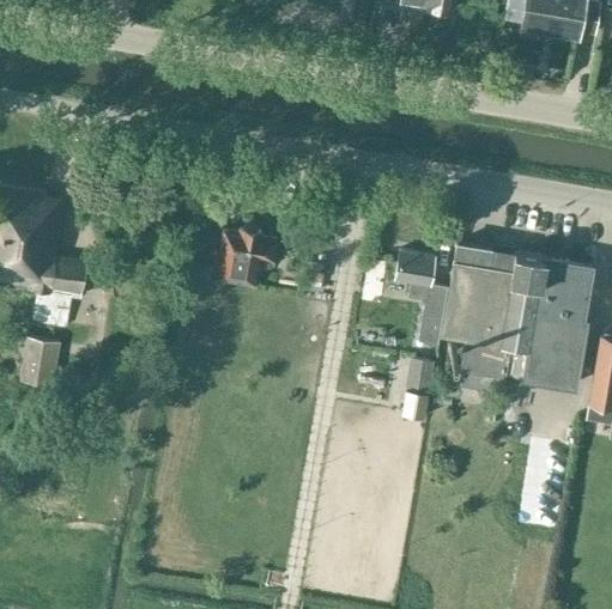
[(453,0),(400,0),(400,2),(426,7),(426,8),(430,8),(431,13),(444,16),(448,11),(452,12),(453,0)]
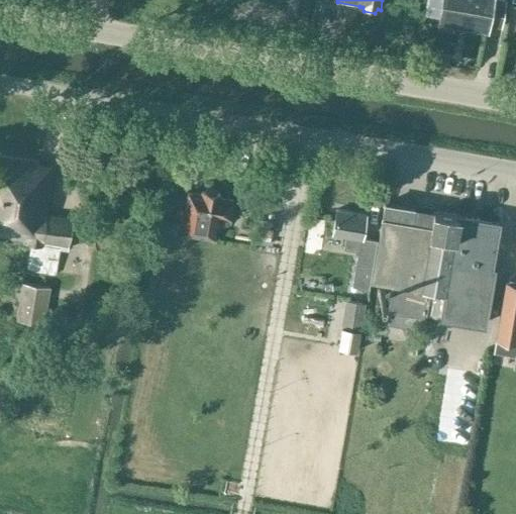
[(501,29),(505,3),(495,1),(494,0),(443,0),(439,25),(488,33),(489,27),(501,29)]
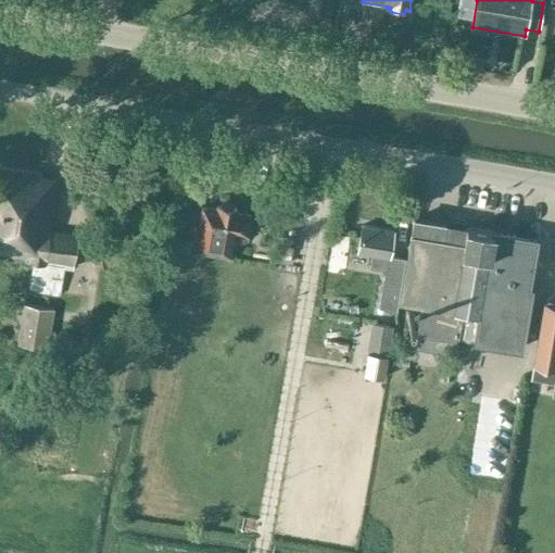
[(74,273),(76,252),(78,237),(52,233),(59,181),(42,178),(42,175),(0,168),(0,260),(34,265),(29,293),(60,299),(64,271),(74,273)]
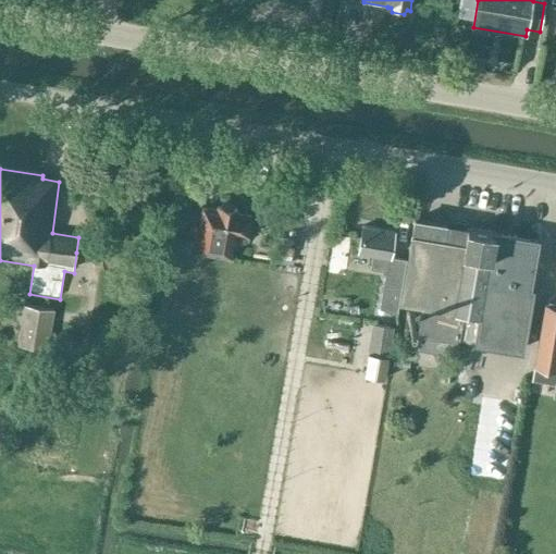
[(238,212),(234,212),(235,208),(223,205),(222,209),(219,209),(218,213),(204,211),(200,230),(194,229),(193,242),(169,237),(167,251),(193,256),(193,255),(232,261),(236,237),(248,239),(251,219),(237,217),(238,212)]
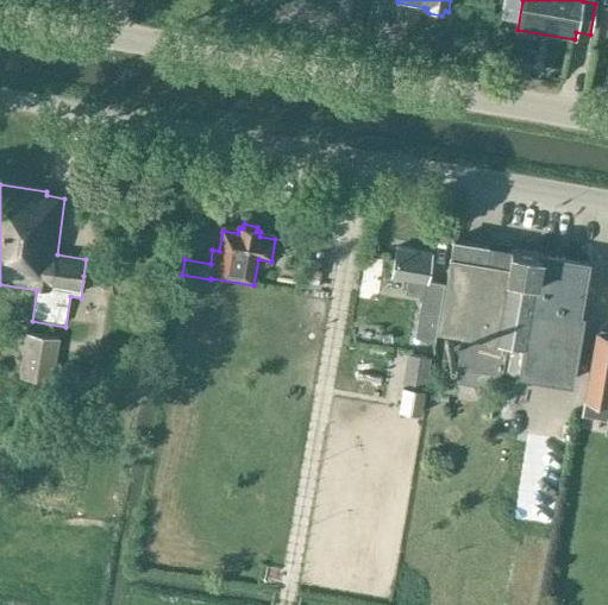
[(515,249),(515,254),(509,253),(509,252),(453,243),(443,307),(442,307),(437,333),(461,336),(456,369),(502,376),(502,375),(518,377),(518,378),(572,388),(584,317),(580,316),(588,265),(540,257),(540,258),(537,258),(538,252),(515,249)]
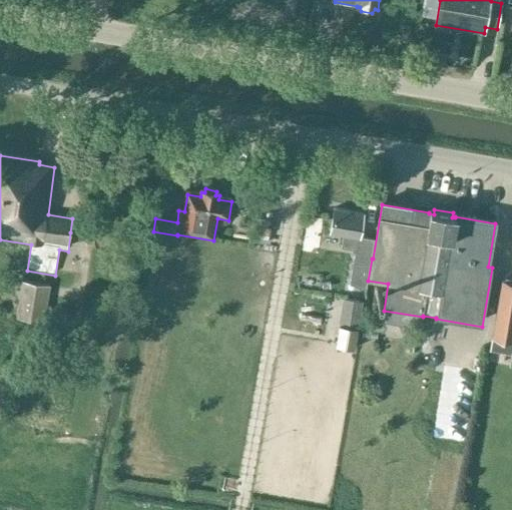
[(360,238),(364,215),(335,210),(331,235),(343,238),(342,250),(356,252),(350,287),(367,290),(368,281),(372,259),(375,241),(360,238)]
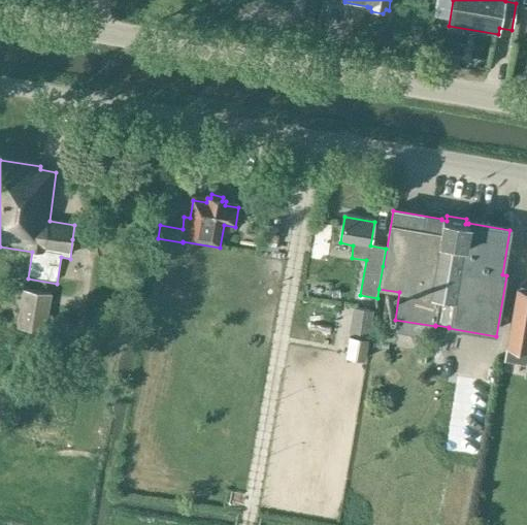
[(163,247),(162,255),(184,258),(185,249),(163,247)]
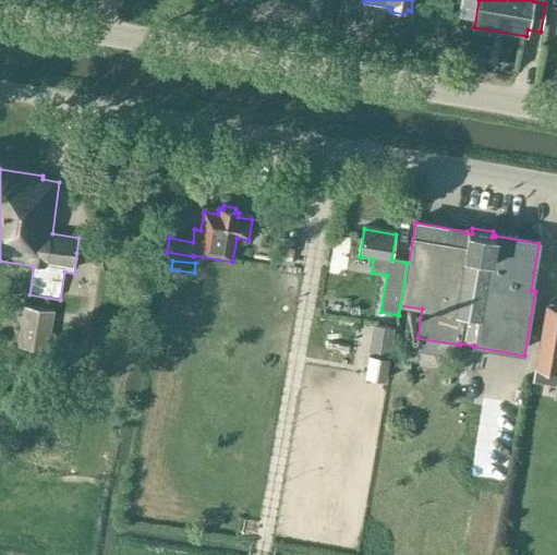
[(556,310),(545,308),(534,371),(536,371),(533,384),(556,388),(556,310)]
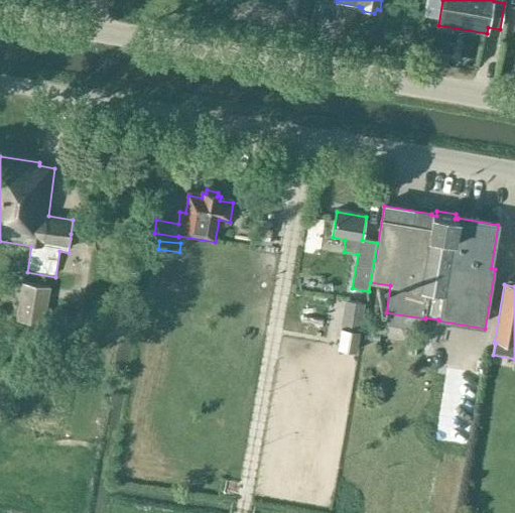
[(50,289),(36,287),(22,285),(16,322),(44,327),(50,289)]
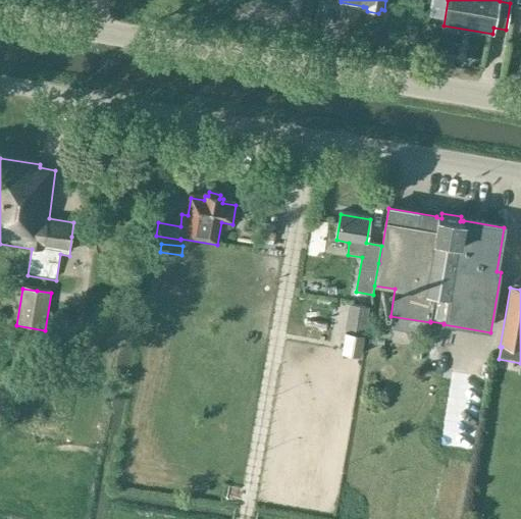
[(345,333),(365,336),(366,338),(370,309),(349,306),(345,333)]
